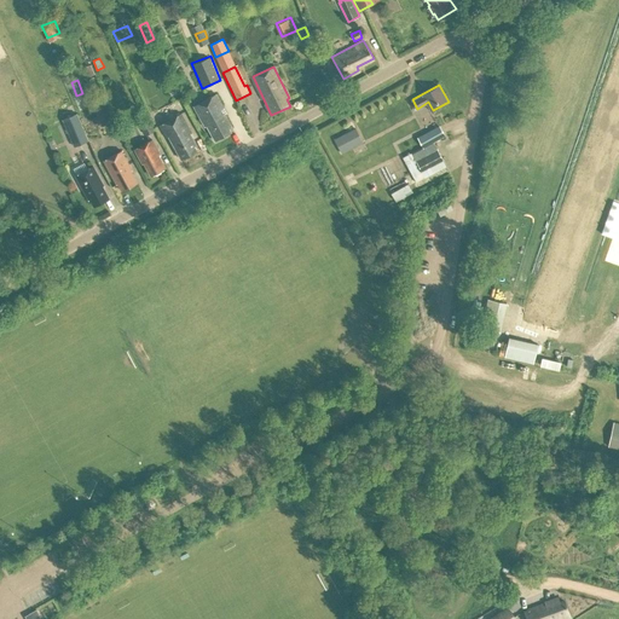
[(224,106),(217,93),(195,106),(206,125),(207,125),(215,139),(230,131),(229,128),(232,126),(221,108),(224,106)]
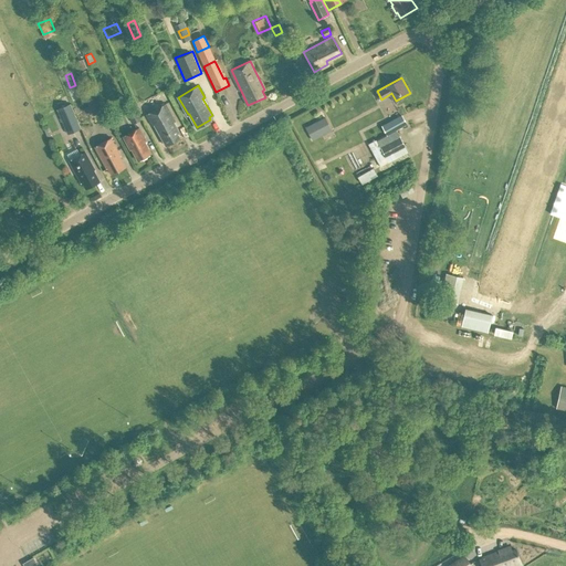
[(98,93),(86,98),(94,115),(105,111),(98,93)]
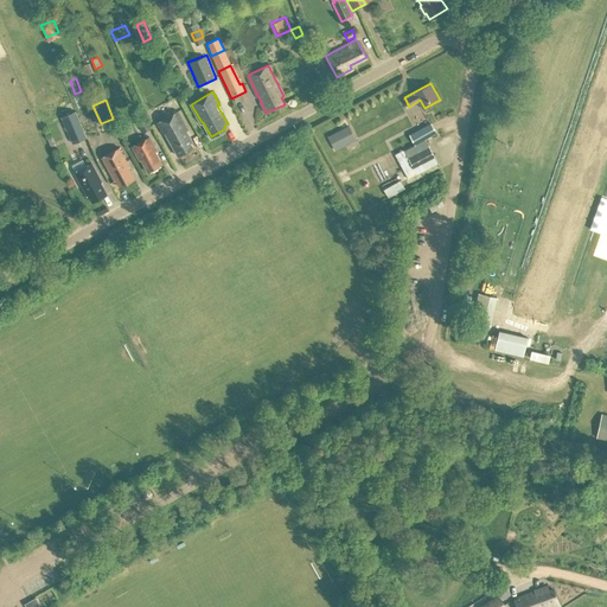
[(76,110),(62,116),(72,144),(88,138),(76,110)]
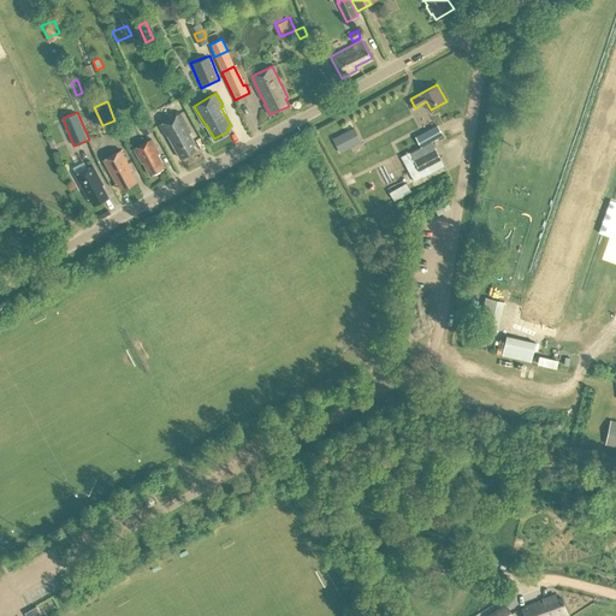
[(191,131),(181,112),(160,124),(166,137),(169,136),(179,157),(195,149),(193,147),(196,144),(189,131),(191,131)]
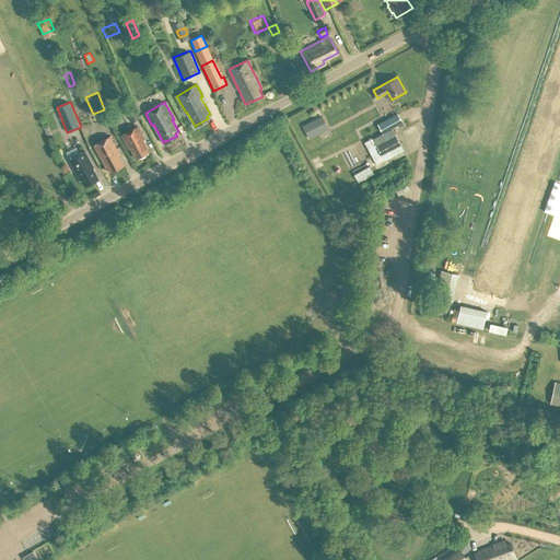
[(133,105),(126,109),(132,123),(140,117),(133,105)]
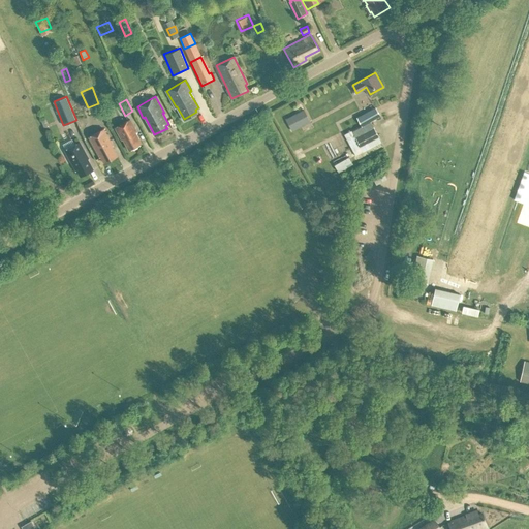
[(362,124),(380,114),(376,106),(359,117),(362,124)]
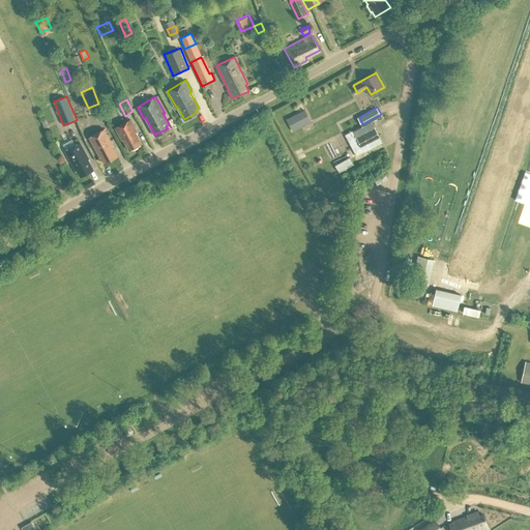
[(287,119),(293,131),(311,122),(304,110),(287,119)]
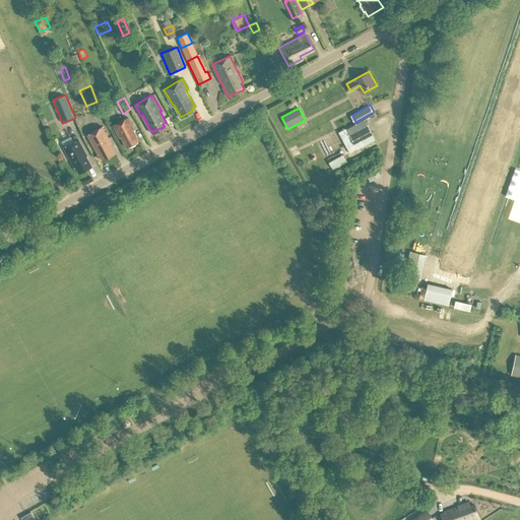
[(126,146),(138,140),(131,126),(132,125),(128,117),(113,125),(120,136),(121,136),(126,146)]
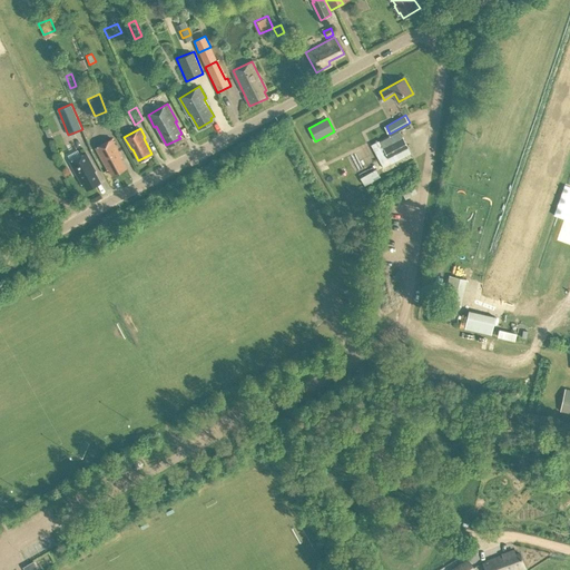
[(400,131),(380,141),(383,148),(387,158),(408,148),(403,138),(400,131)]
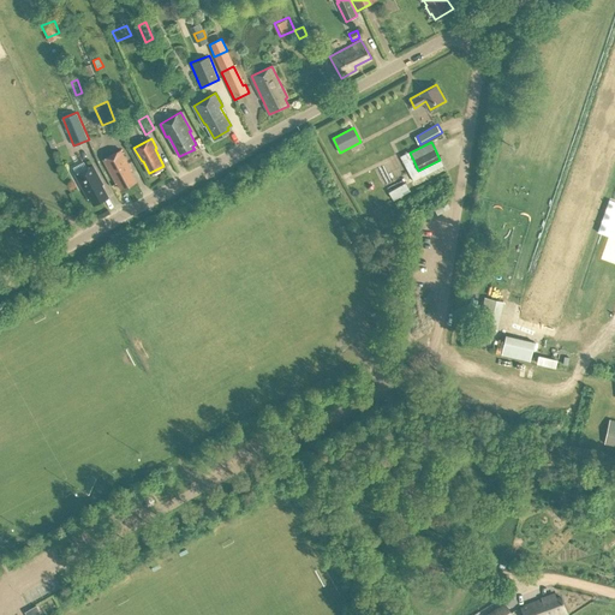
[(120,189),(136,180),(129,168),(130,168),(119,150),(101,161),(114,183),(115,181),(120,189)]
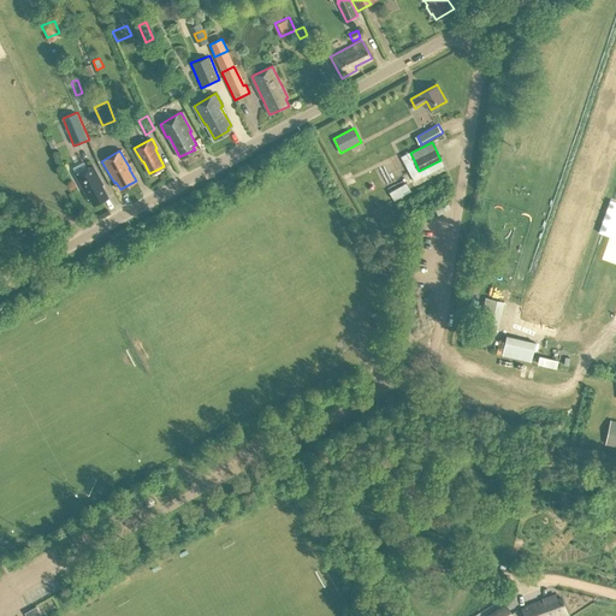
[(104,184),(93,165),(75,176),(88,199),(89,197),(93,205),(108,195),(102,185),(104,184)]
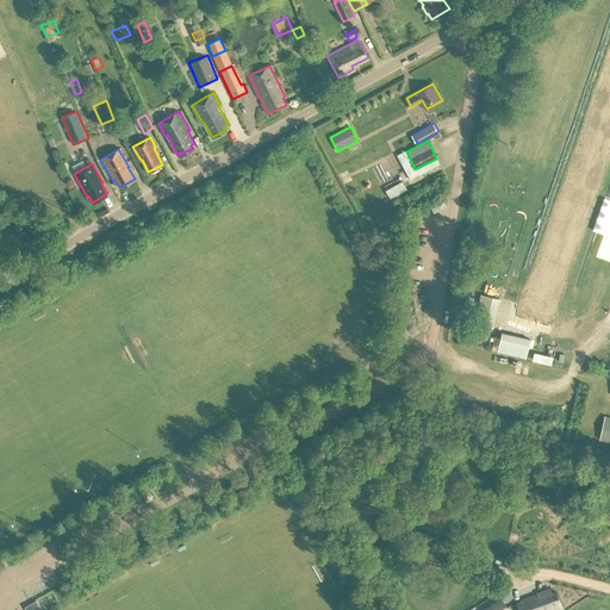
[(403,181),(385,191),(390,199),(406,190),(403,181)]
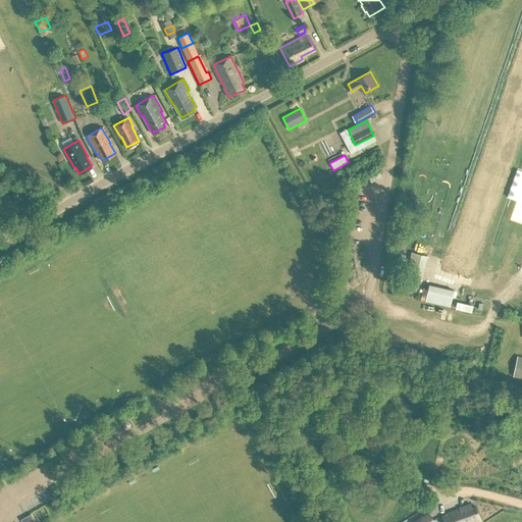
[(406,277),(422,280),(427,256),(411,253),(406,277)]
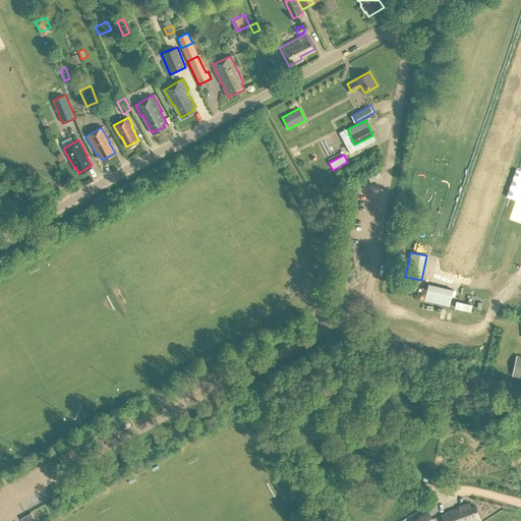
[(428,284),(424,300),(449,306),(453,289),(428,284)]
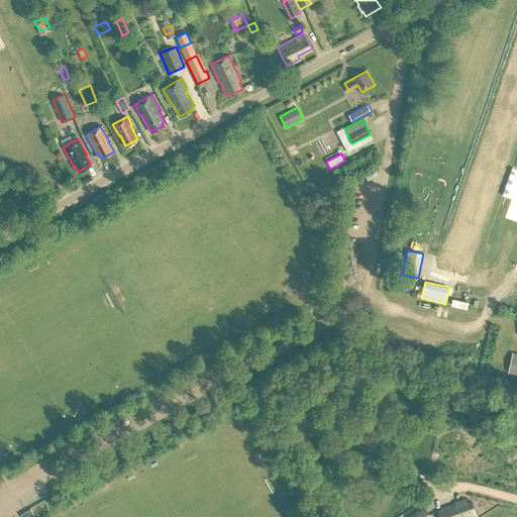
[(453,299),(451,306),(468,310),(470,303),(453,299)]
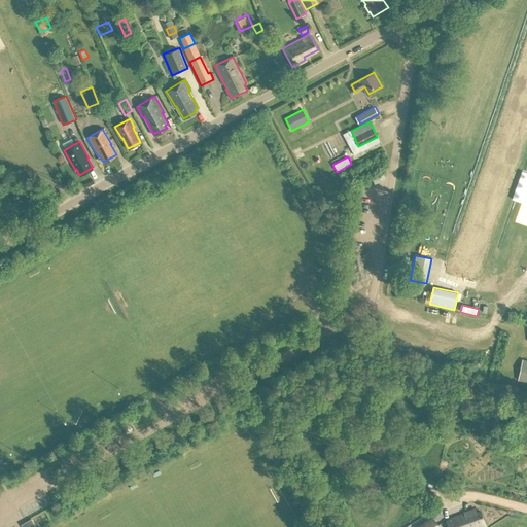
[(476,515),(473,510),(464,513),(464,515),(462,516),(462,515),(450,519),(451,520),(448,521),(449,526),(479,526),(485,525),(480,513),(476,515)]
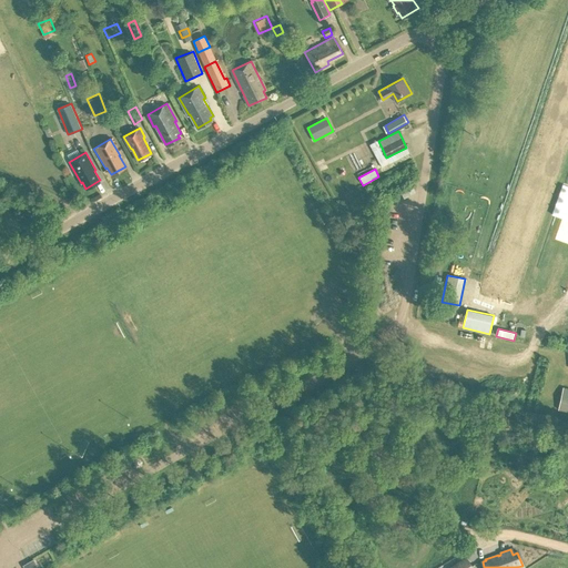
[(450,567),(473,567),(466,558),(450,567)]
